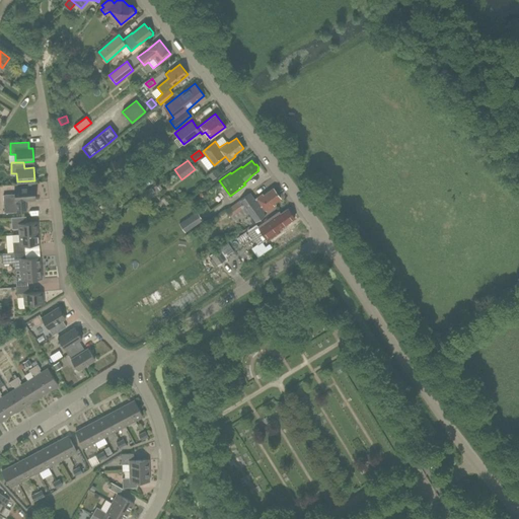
[(208,175),(212,180),(220,173),(216,168),(208,175)]
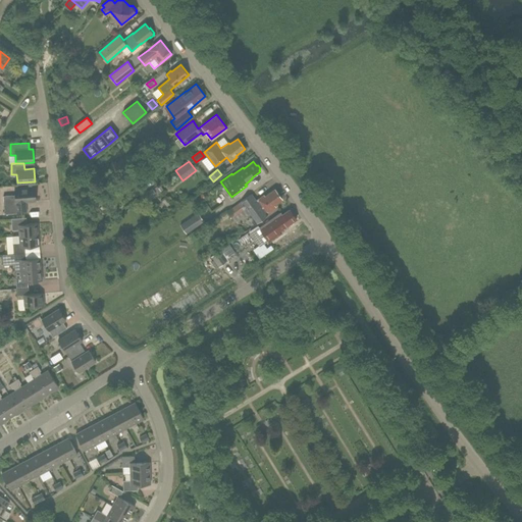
[(25,201),(36,201),(35,187),(14,188),(14,195),(3,195),(4,213),(16,213),(27,212),(25,201)]
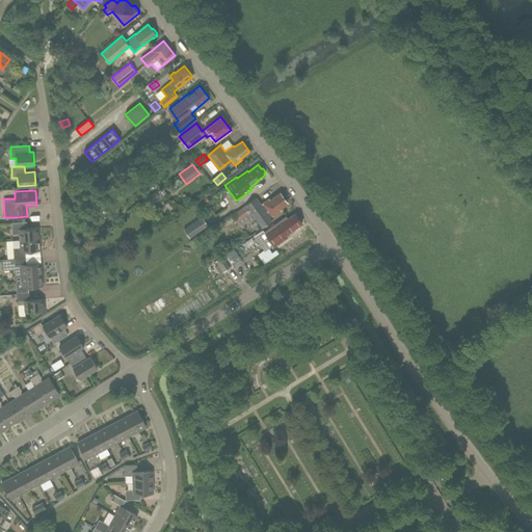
[(256,197),(245,205),(250,212),(262,228),(272,219),(271,217),(281,210),(280,208),(286,204),(288,203),(280,192),(270,200),(269,198),(261,204),(256,197)]
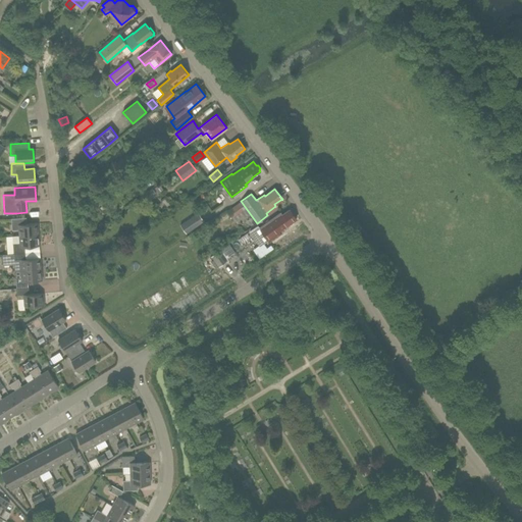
[(241,201),(226,211),(231,218),(246,208),(241,201)]
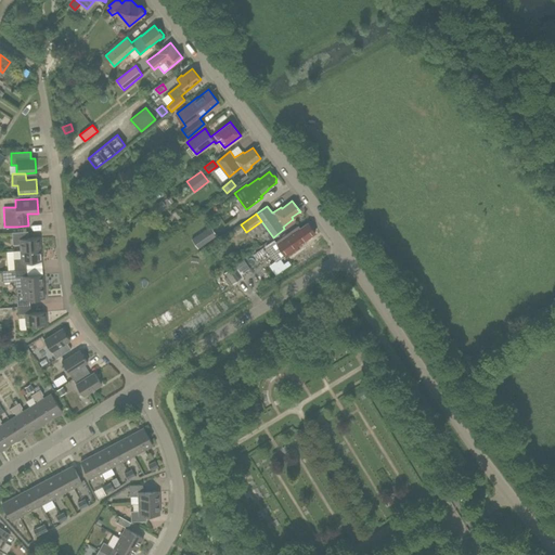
[(315,233),(308,222),(300,228),(298,226),(275,242),(284,255),(286,258),(299,248),(297,245),(315,233)]
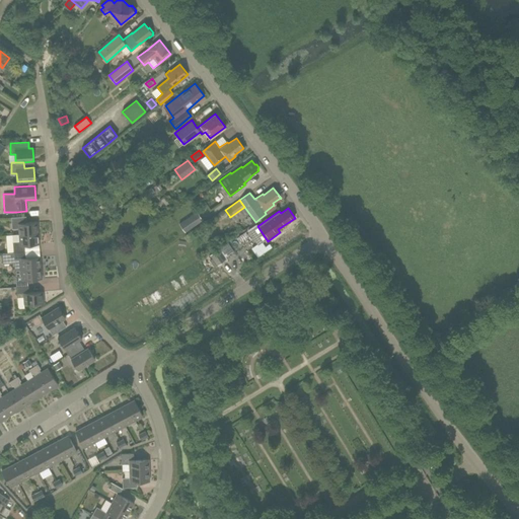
[(186,232),(203,220),(197,211),(178,223),(186,232)]
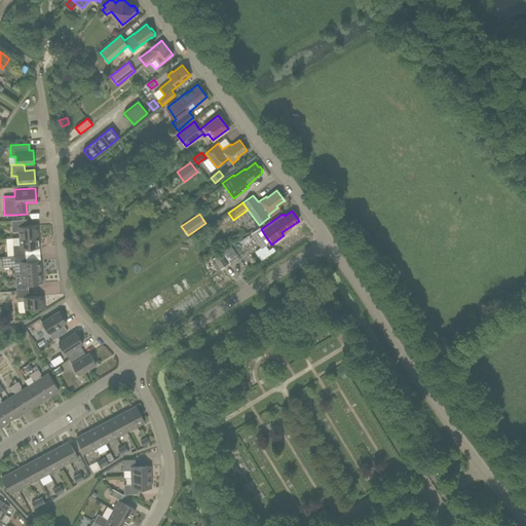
[(24,219),(11,220),(11,226),(12,231),(19,230),(20,237),(39,235),(38,224),(27,225),(27,219),(24,219)]
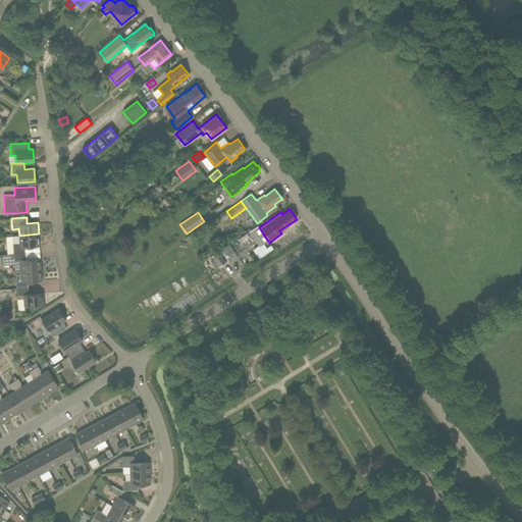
[(19,236),(13,236),(14,253),(25,253),(25,246),(40,245),(39,233),(19,236)]
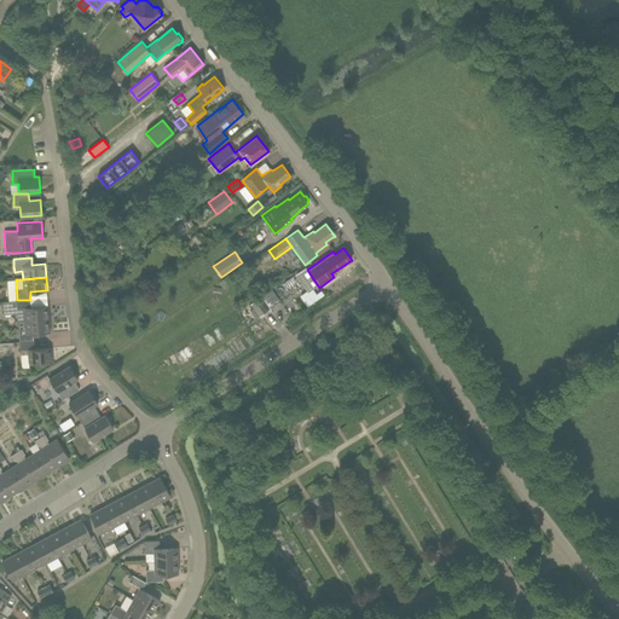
[(278,299),(271,289),(250,304),(259,316),(270,308),(267,306),(278,299)]
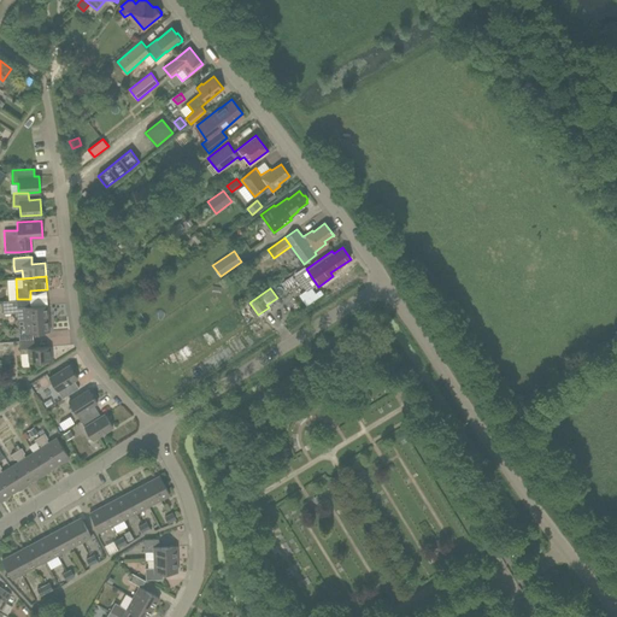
[(16,299),(3,300),(4,313),(17,312),(18,321),(25,319),(48,318),(47,305),(31,306),(30,299),(17,299),(16,299)]
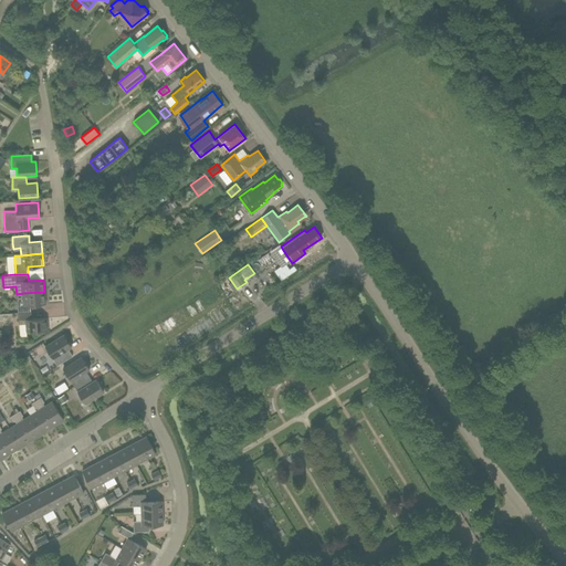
[(23,293),(17,294),(17,301),(18,313),(31,312),(31,305),(45,304),(44,292),(23,293)]
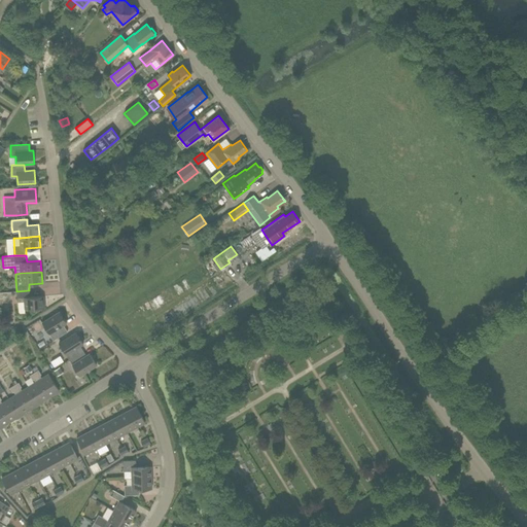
[(29,290),(16,291),(18,302),(24,302),(25,309),(38,308),(38,309),(44,309),(43,295),(29,296),(29,290)]
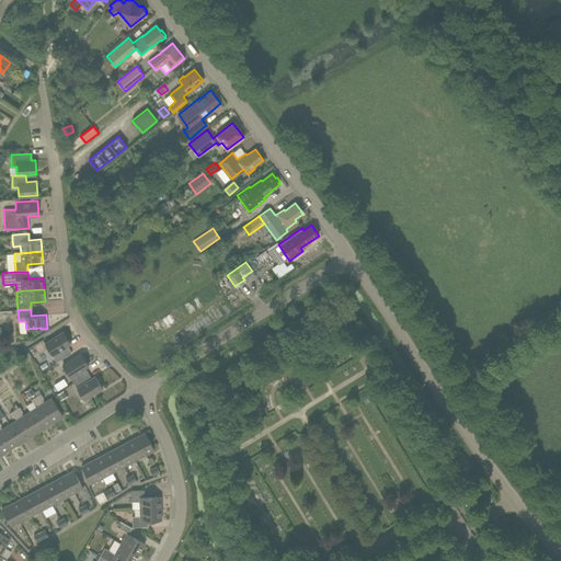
[(70,343),(63,331),(45,343),(57,362),(71,353),(67,345),(70,343)]
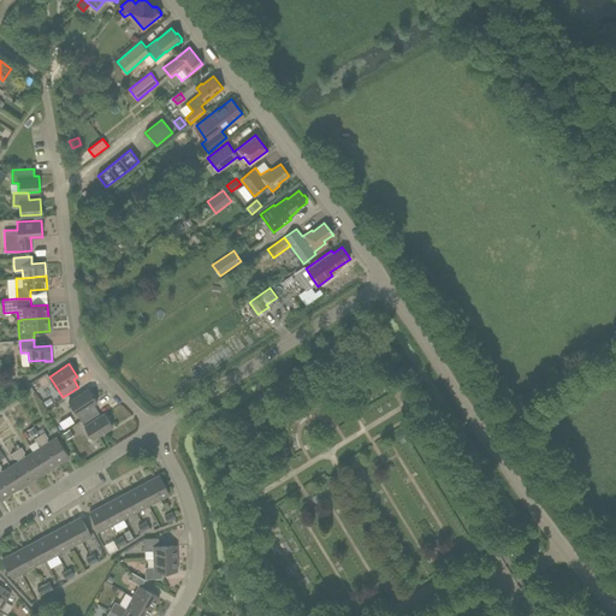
[(81,420),(98,409),(94,403),(98,402),(89,388),(69,401),(81,420)]
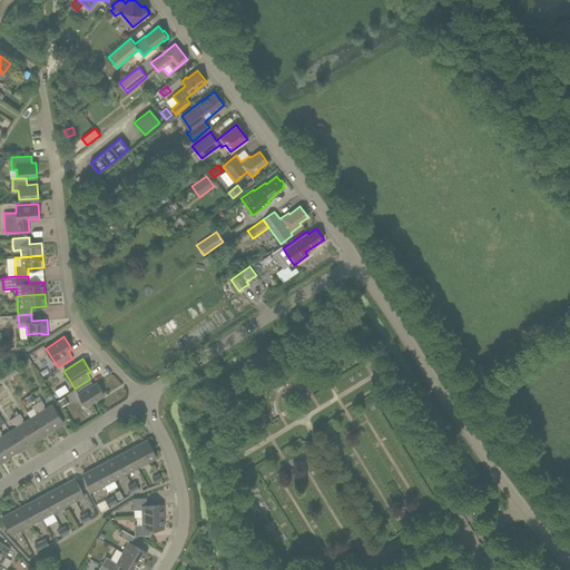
[(94,384),(90,379),(75,389),(86,406),(105,394),(97,382),(94,384)]
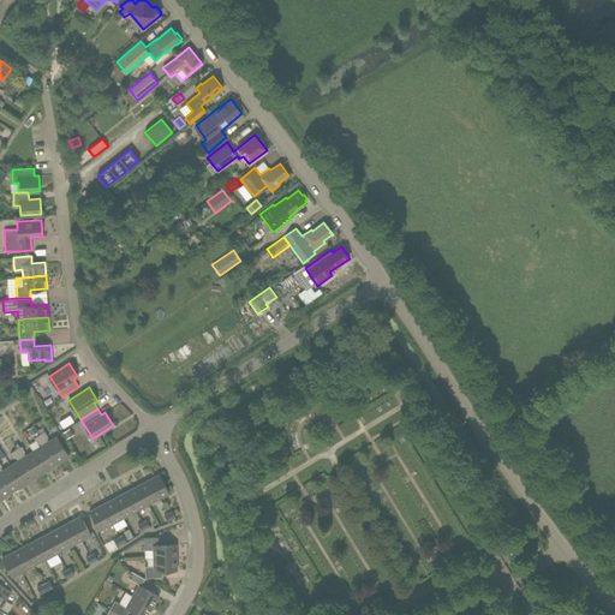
[(75,415),(63,421),(66,427),(77,422),(75,415)]
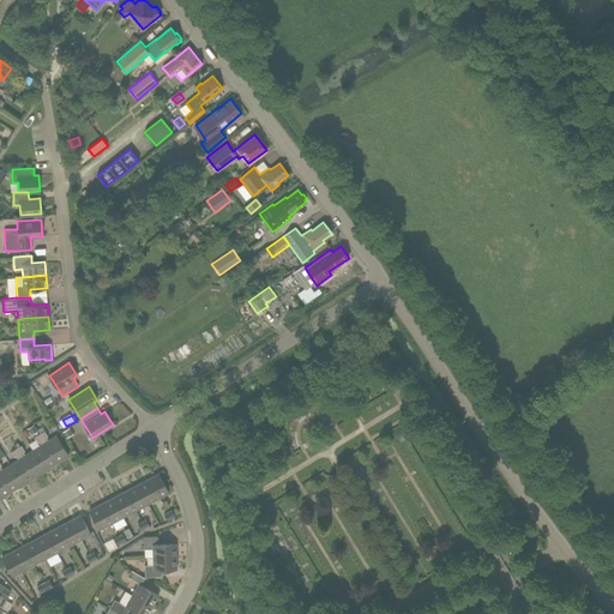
[(67,438),(73,433),(70,427),(62,432),(67,438)]
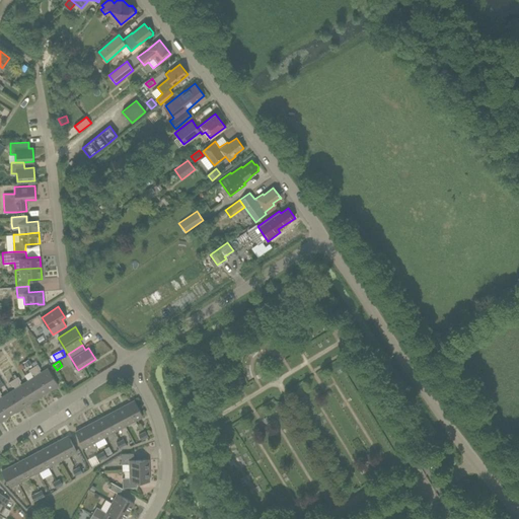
[(33,366),(49,390),(58,384),(48,368),(41,372),(40,369),(41,368),(38,364),(33,366)]
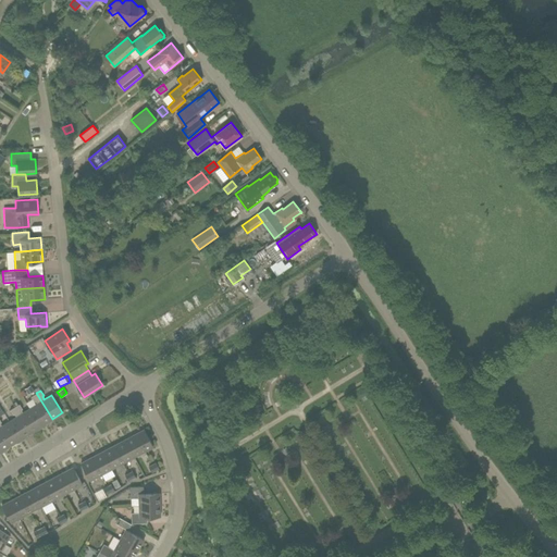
[(31,408),(41,425),(52,419),(36,393),(31,396),(34,401),(36,400),(37,404),(31,408)]
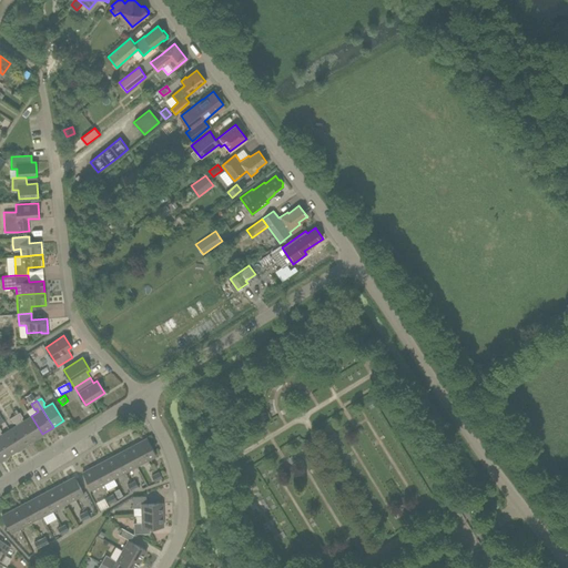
[(42,434),(31,416),(23,421),(21,418),(23,417),(20,412),(14,415),(31,440),(42,434)]
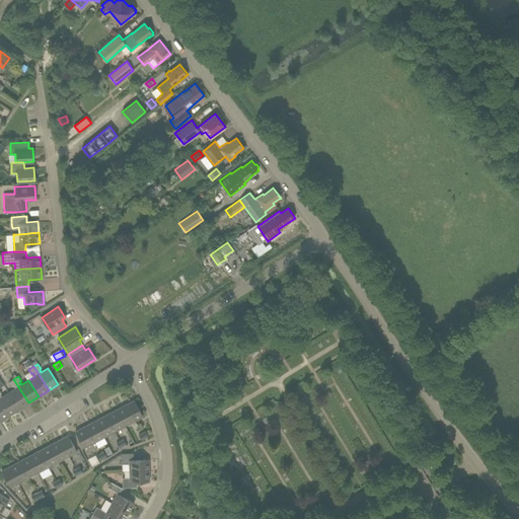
[(213,376),(211,377),(203,382),(211,394),(220,388),(213,376)]
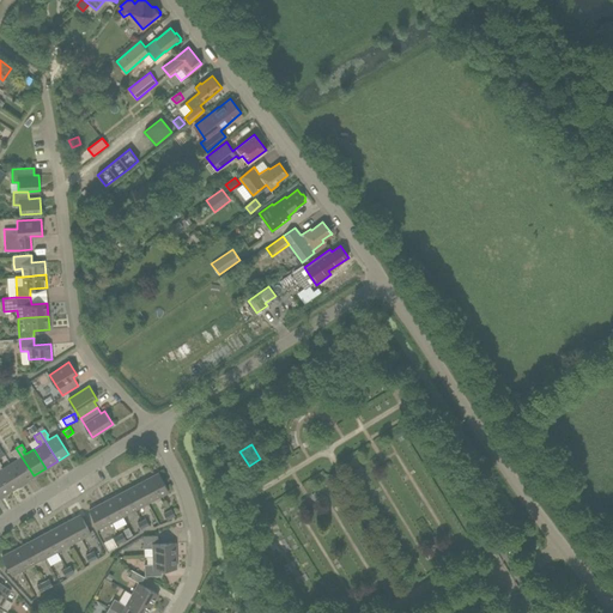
[(34,475),(16,448),(11,450),(14,456),(16,455),(18,459),(10,463),(23,483),(34,475)]
